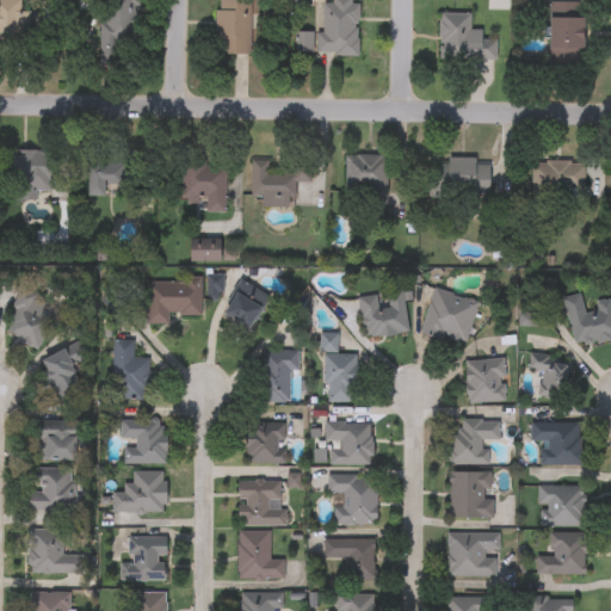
[(30,49),(0,49),(0,0),(19,0),(20,12),(29,12),(30,49)]
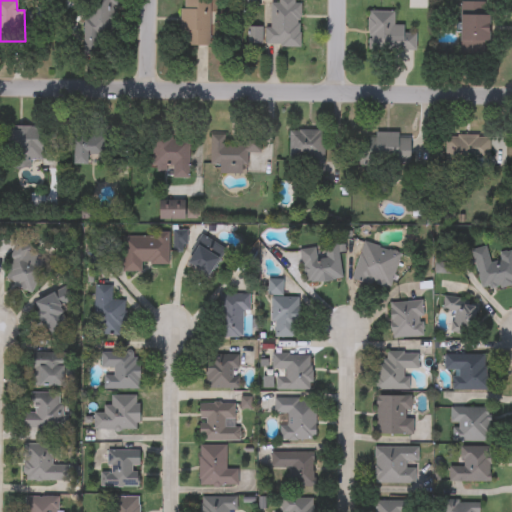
[(84,0),(114,0),(114,54),(84,53),(84,0)]
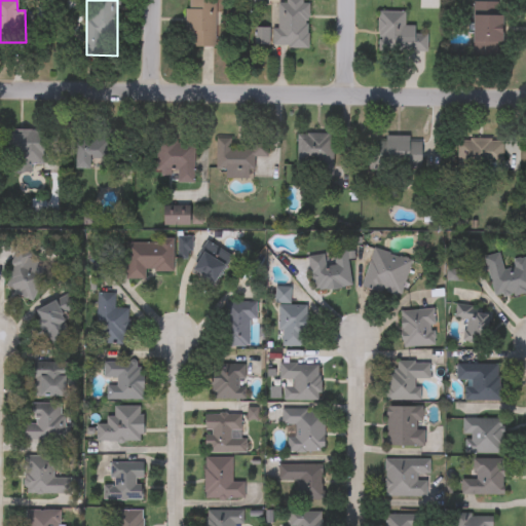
[(186,46),(185,0),(215,0),(216,46),(186,46)]
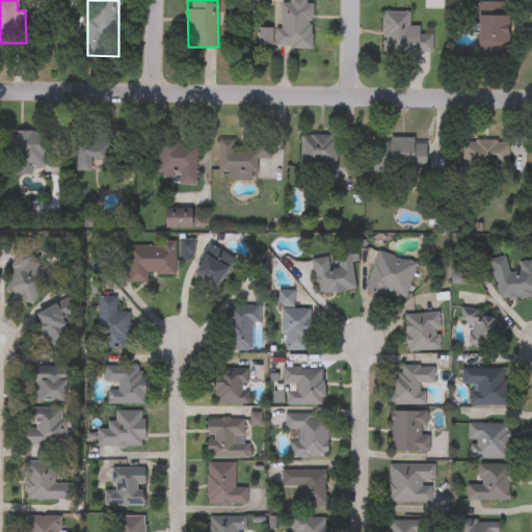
[(312,0),(312,49),(277,49),(277,0),(312,0)]
